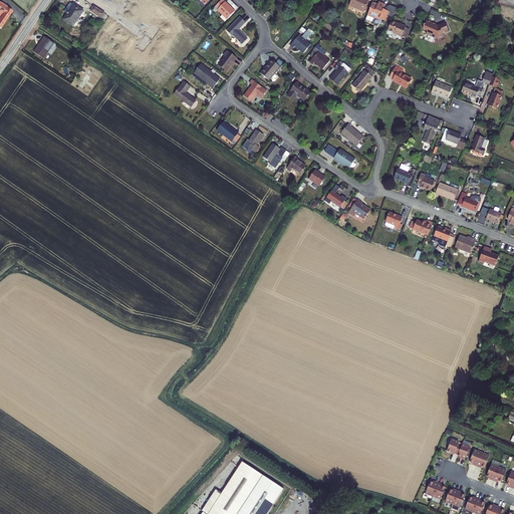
[(222,0),(213,10),(216,12),(218,10),(223,15),(221,17),(225,22),(235,12),(222,0)]
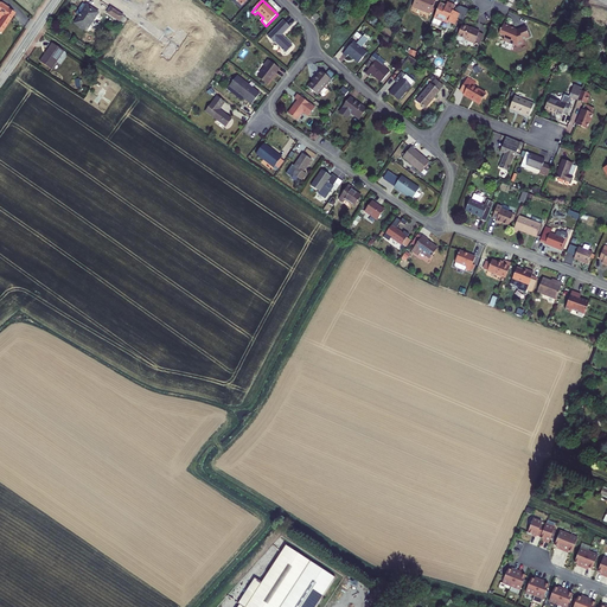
[(415,0),(413,7),(430,14),(435,0),(415,0)]
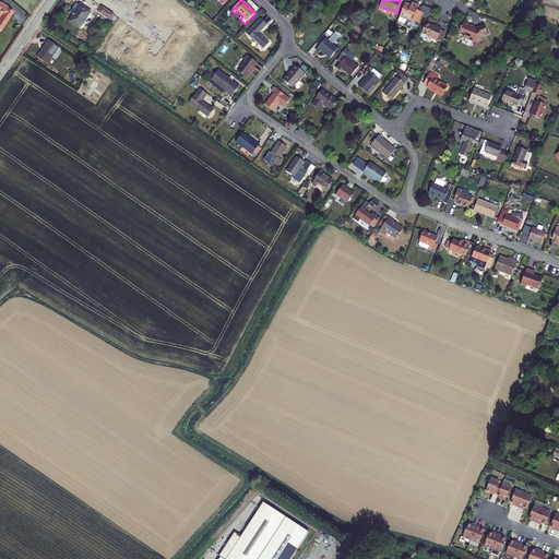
[(405,3),(397,23),(404,25),(406,20),(413,22),(413,21),(419,23),(424,13),(419,12),(417,11),(418,8),(418,6),(412,2),(411,6),(405,3)]
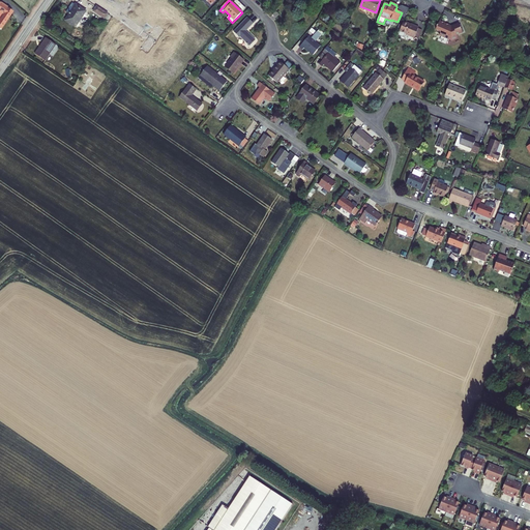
[(86,11),(77,5),(69,15),(65,21),(76,27),(86,11)]
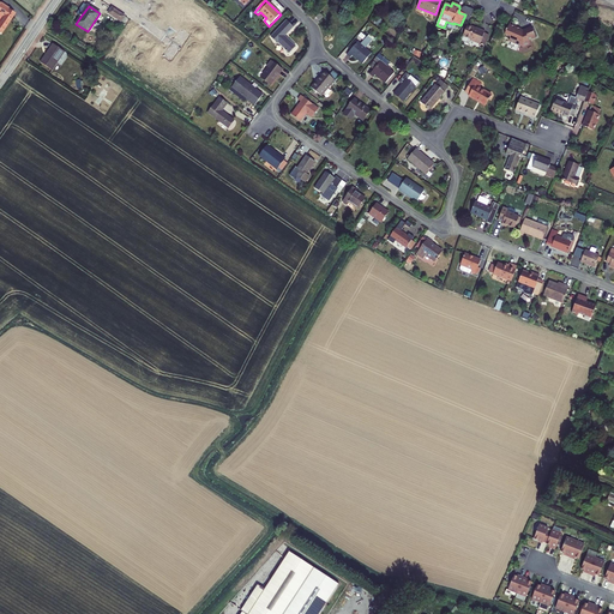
[(125,17),(113,8),(109,13),(121,22),(125,17)]
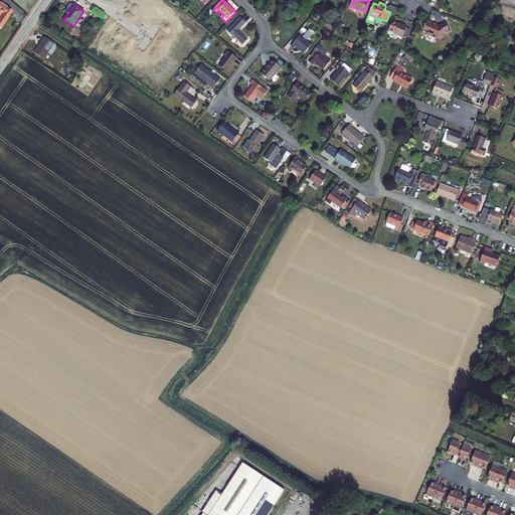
[(0,26),(1,27),(10,14),(5,10),(3,13),(2,12),(0,10),(0,26)]
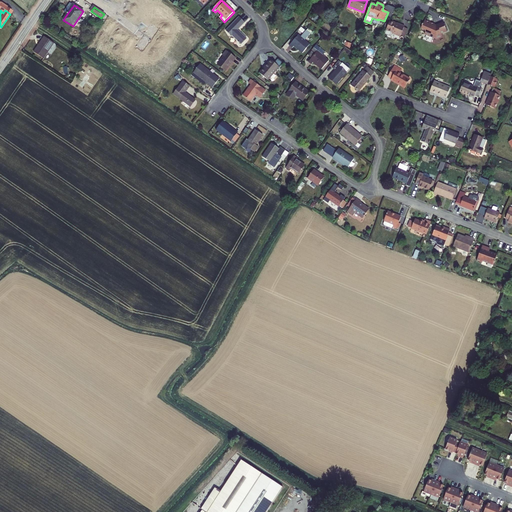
[(232,36),(241,45),(247,39),(238,30),(245,23),(239,17),(226,31),(232,36)]
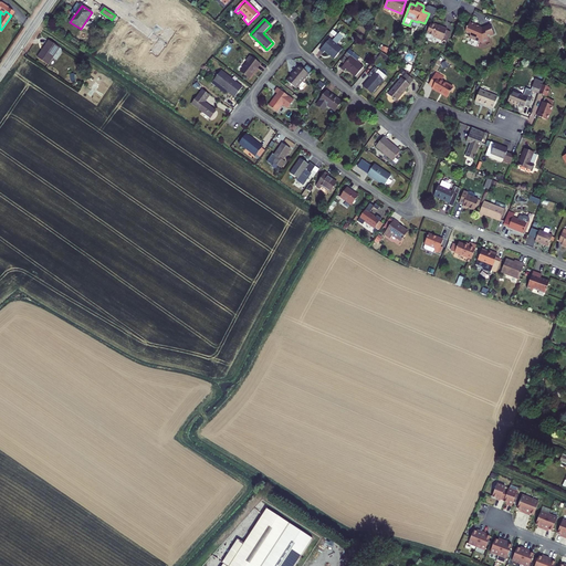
[(468,38),(480,43),(483,42),(485,38),(492,34),(489,25),(482,28),(481,29),(479,28),(479,27),(469,22),(464,31),(468,32),(469,37),(468,38)]
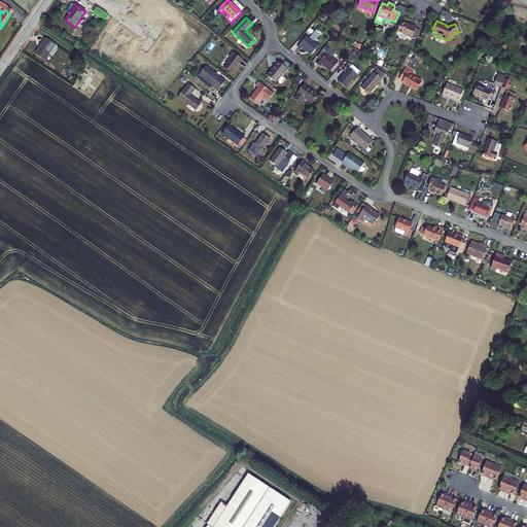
[(412,26),(401,22),(397,31),(395,35),(402,38),(403,34),(405,34),(409,35),(408,36),(412,38),(412,37),(416,38),(417,36),(414,34),(416,29),(416,27),(413,26),(412,26)]
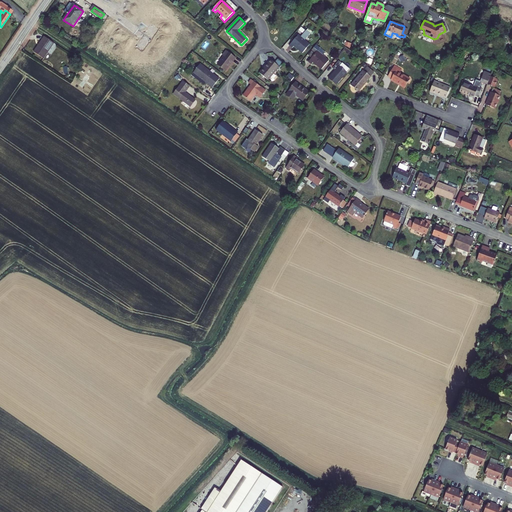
[(298,35),(290,46),(293,48),(295,46),(299,51),(302,54),(310,45),(305,41),(310,34),(306,31),(301,37),(298,35)]
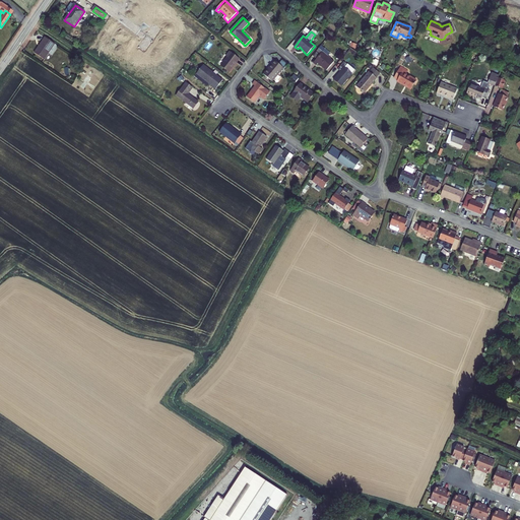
[(44,60),(55,44),(45,38),(42,43),(42,44),(40,47),(39,47),(35,53),(44,60)]
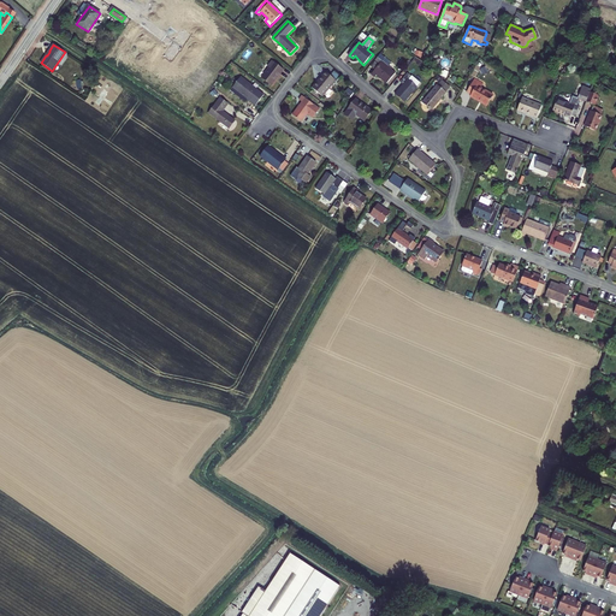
[(381,61),(375,69),(372,75),(375,78),(378,75),(383,80),(383,81),(386,84),(396,73),(389,67),(391,64),(380,54),(377,58),(381,61)]
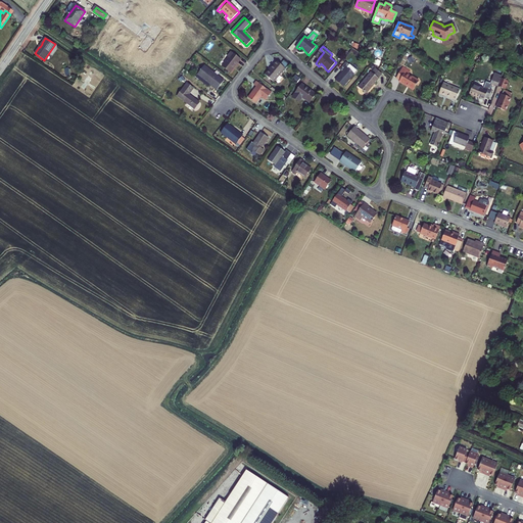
[(320,49),(315,55),(319,58),(324,52),(320,49)]
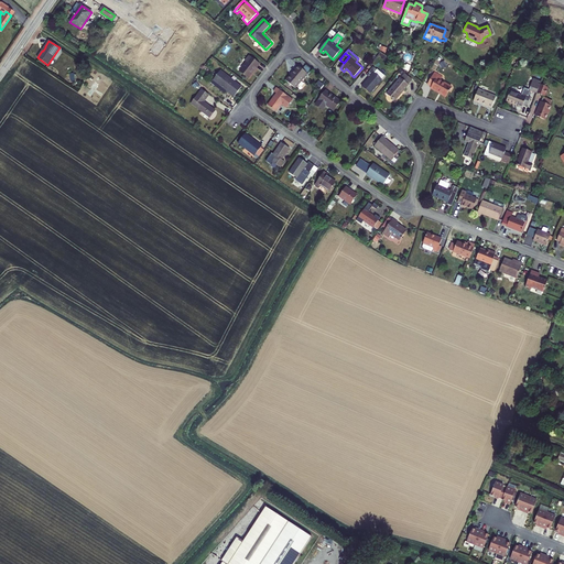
[(240,72),(249,78),(259,65),(249,57),(246,61),(247,63),(240,72)]
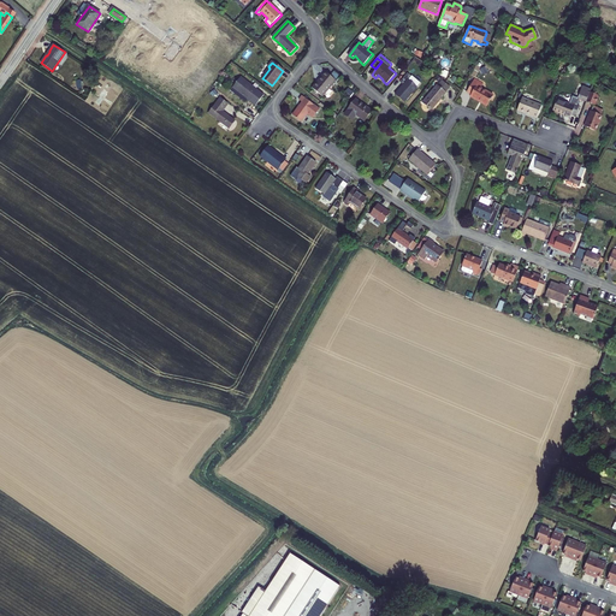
[(325,72),(319,81),(320,82),(313,89),(323,96),(336,81),(325,72)]
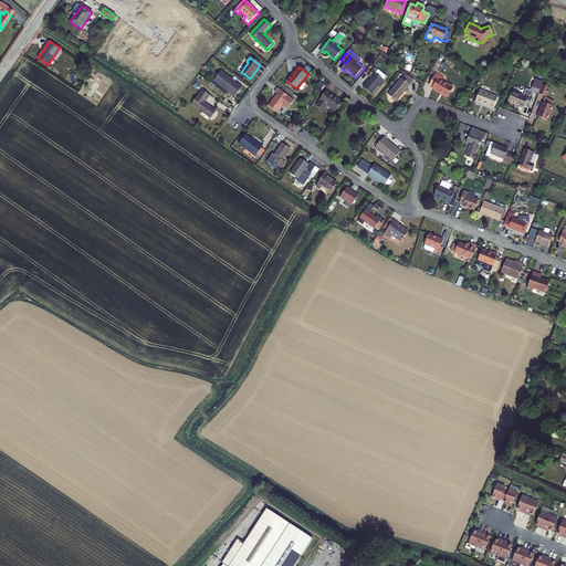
[(371,94),(383,80),(375,73),(378,71),(375,67),(367,75),(370,79),(363,87),(371,94)]
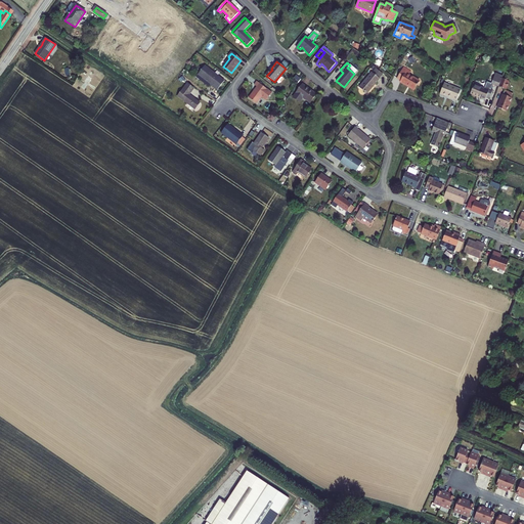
[(347,68),(354,74),(357,71),(350,66),(347,68)]
